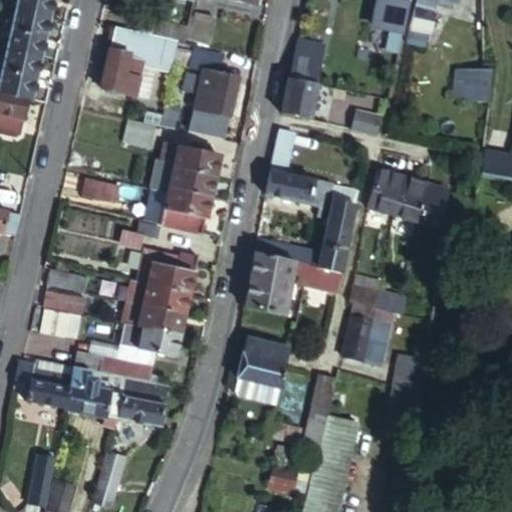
[(15,0),(13,11),(48,18),(51,0),(15,0)]
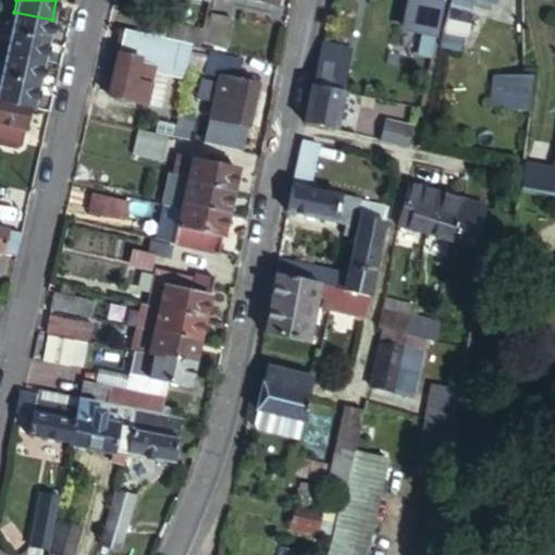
[(416,0),(409,32),(436,37),(445,0),(416,0)]
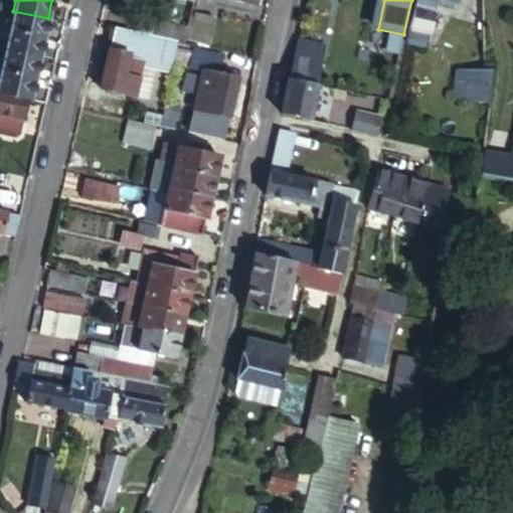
[(459,4),(460,0),(416,0),(414,8),(436,13),(438,4),(454,9),(456,3),(459,4)]
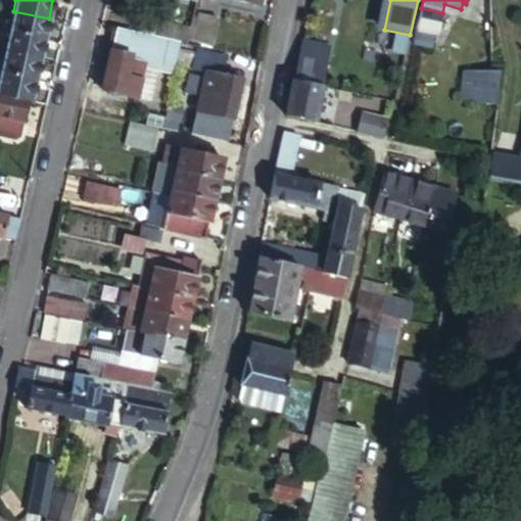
[(421,8),(415,42),(434,46),(442,13),(421,8)]
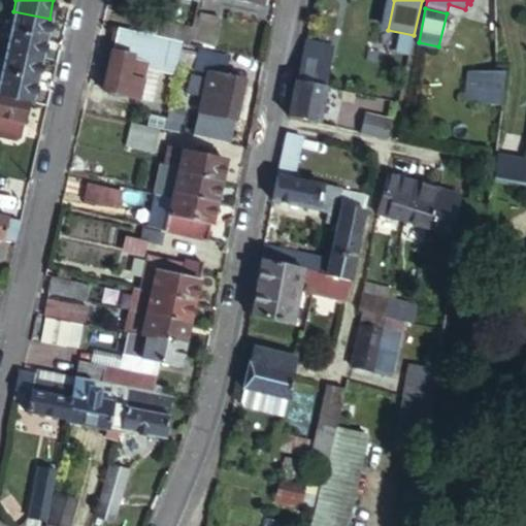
[(210,43),(218,13),(198,9),(192,39),(210,43)]
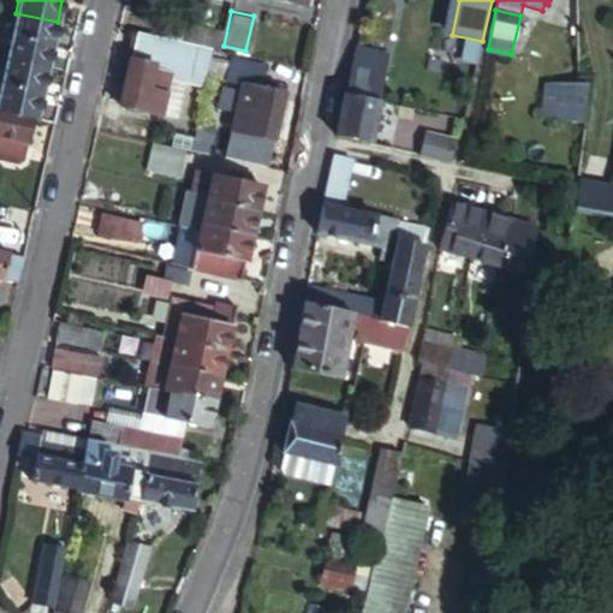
[(10,37),(52,47),(58,22),(16,13),(10,37)]
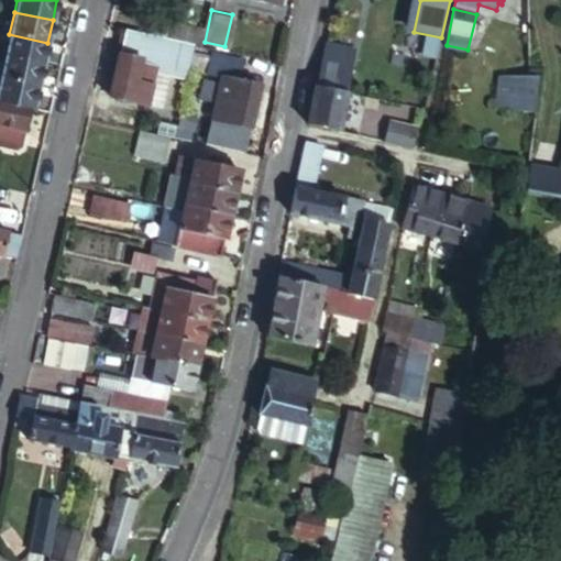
[(195,41),(198,25),(168,19),(166,34),(195,41)]
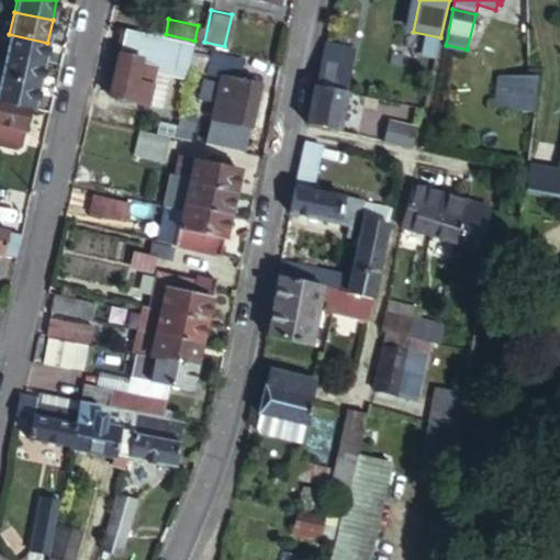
[(187,41),(124,28),(110,96),(150,103),(159,68),(179,73),(187,41)]
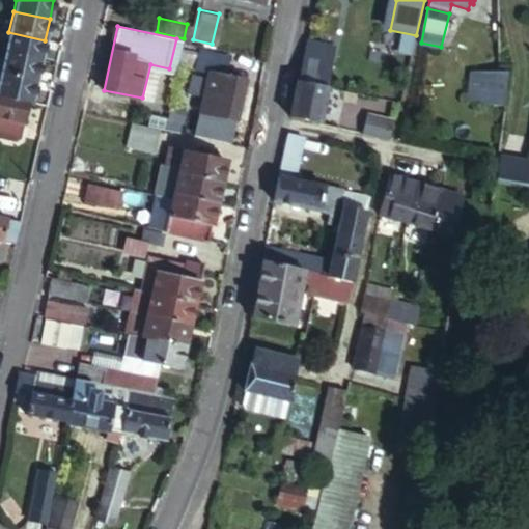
[(4,52),(40,60),(45,40),(8,32),(4,52)]
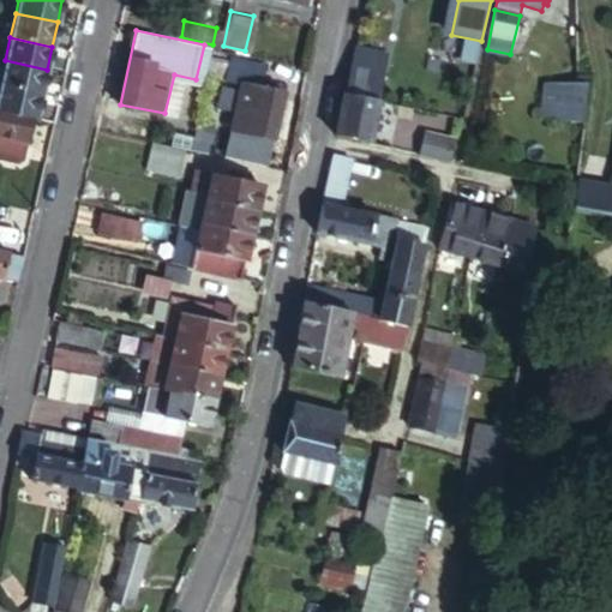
[(393,51),(357,43),(351,66),(373,72),(367,97),(382,100),(393,51)]
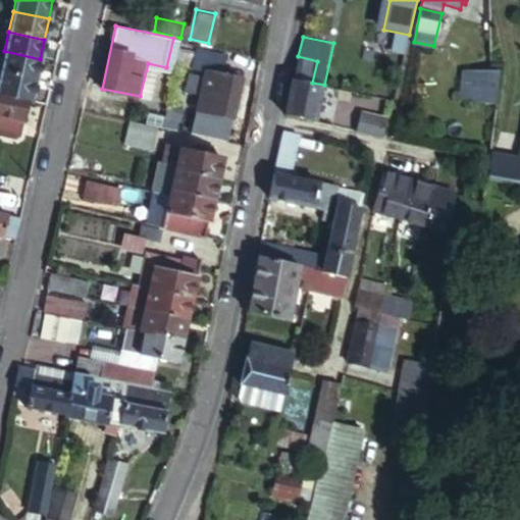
[(196,52),(223,59),(224,54),(197,48),(196,52)]
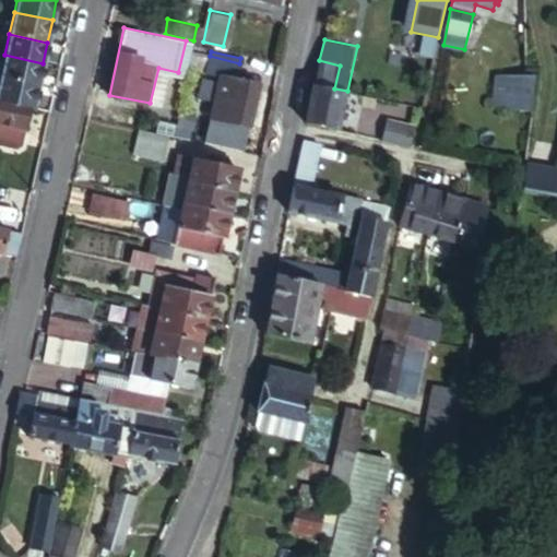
[(0,76),(37,85),(43,63),(4,55),(0,76)]
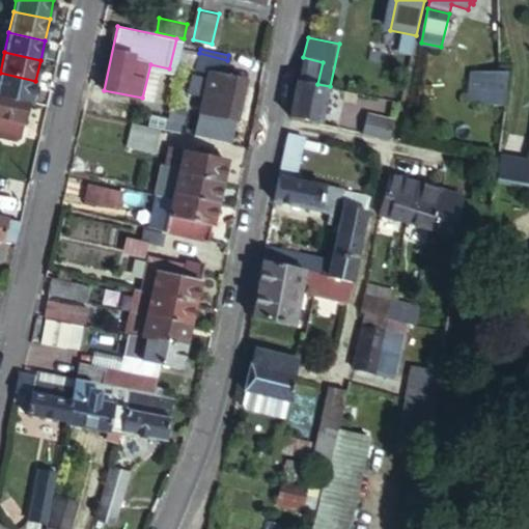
[(223,77),(227,60),(199,53),(195,70),(207,73),(197,111),(233,120),(244,82),(223,77)]
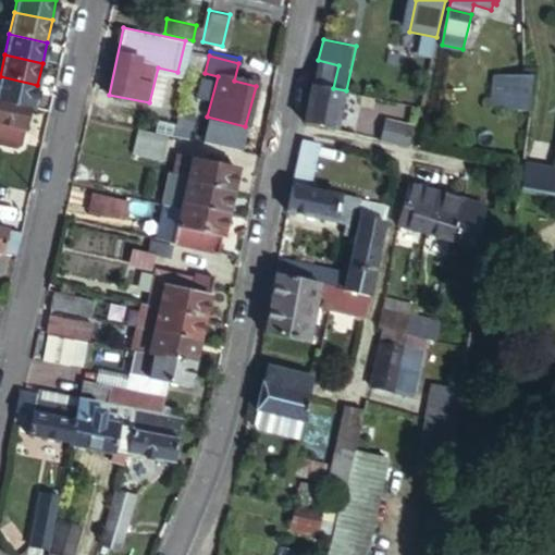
[(338,65),(318,60),(312,84),(333,88),(338,65)]
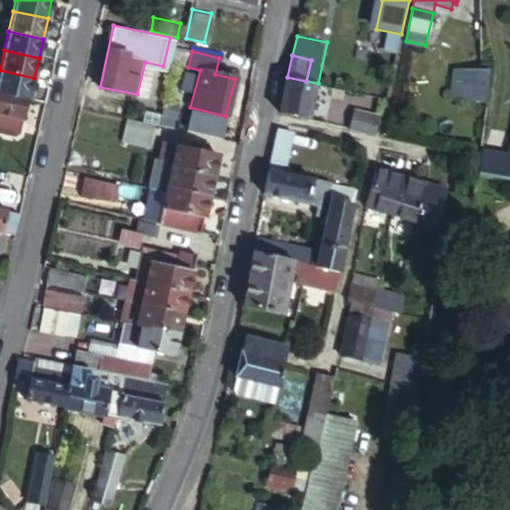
[(137,94),(164,100),(170,67),(163,66),(145,62),(137,94)]
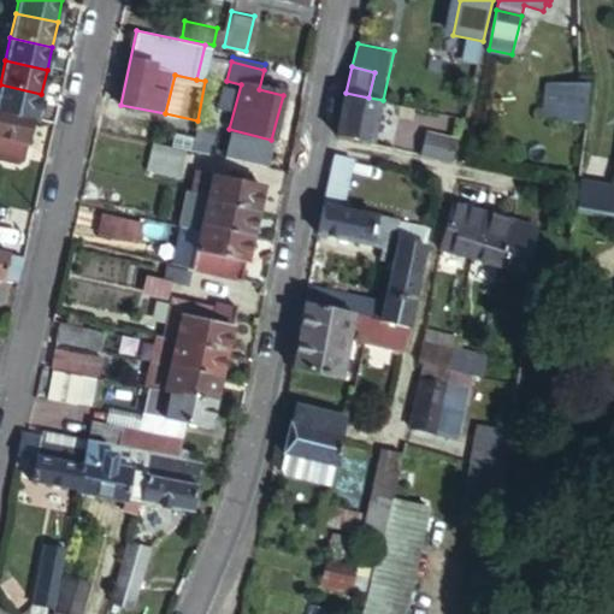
[(0,111),(31,119),(36,120),(41,94),(0,84),(0,111)]
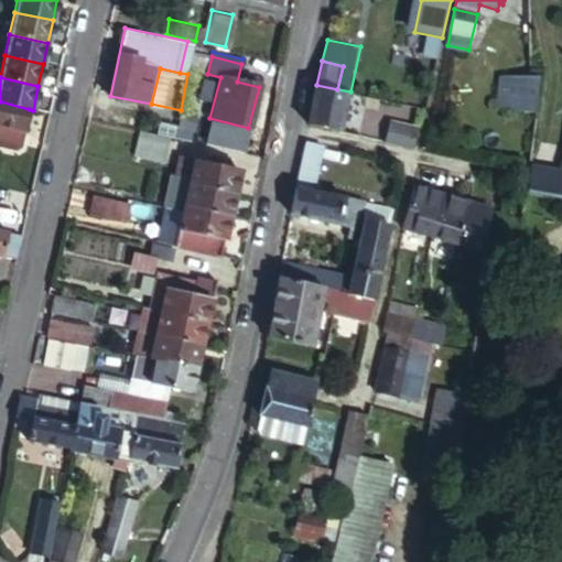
[(499,107),(531,112),(537,82),(504,80),(499,107)]
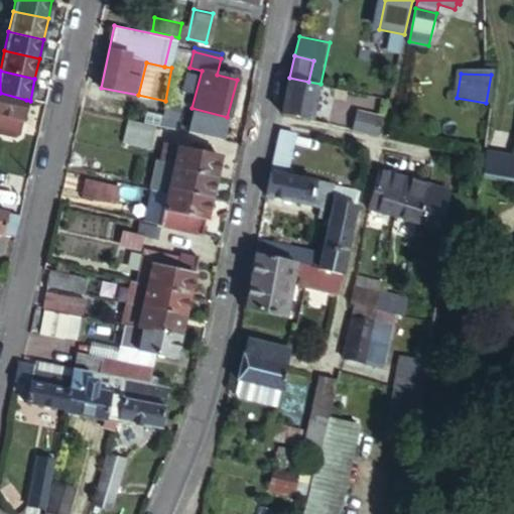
[(308,82),(289,78),(283,114),(312,121),(320,84),(308,82)]
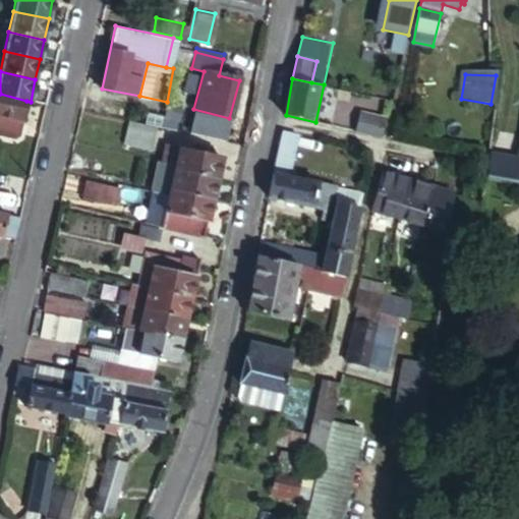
[(0,116),(21,121),(26,101),(0,94),(0,116)]
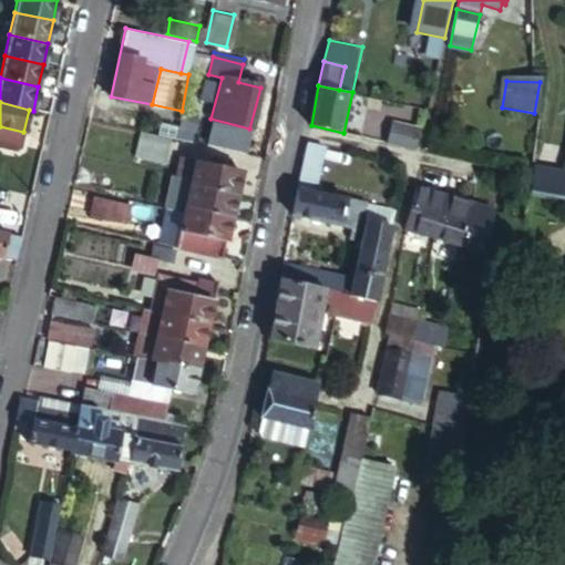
[(391,143),(418,149),(423,125),(396,120),(391,143)]
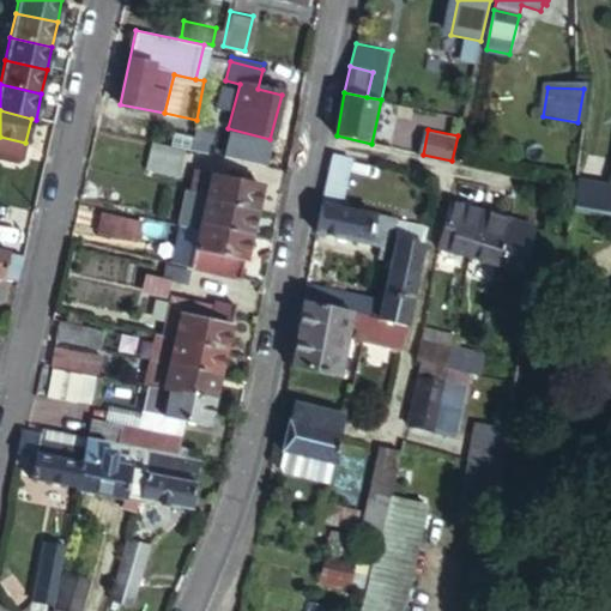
[(179,180),(183,161),(152,152),(146,171),(179,180)]
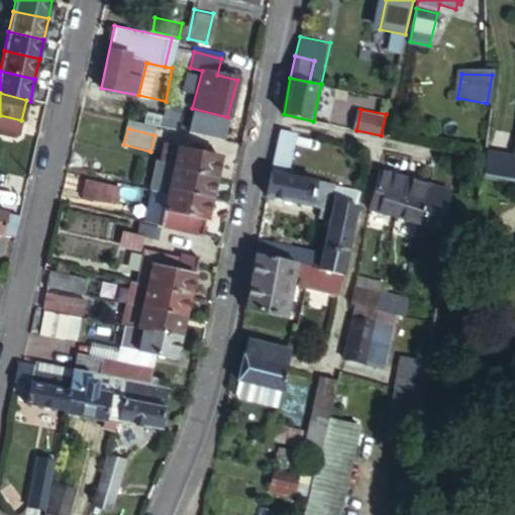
[(284,131),(280,133),(295,138),(289,168),(273,165),(272,171),(304,178),(312,136),(284,131)]
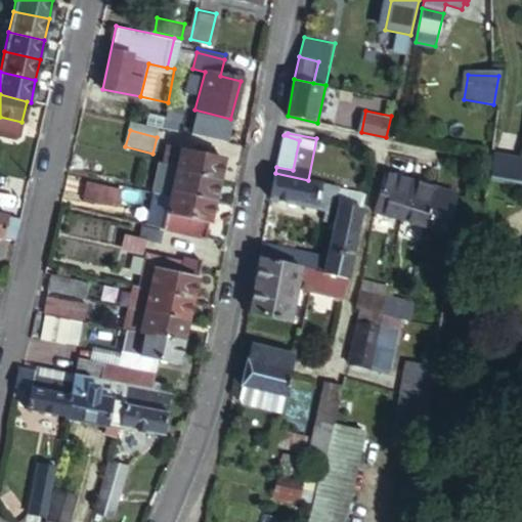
[(299,140),(284,135),(276,167),(293,170),(299,140)]
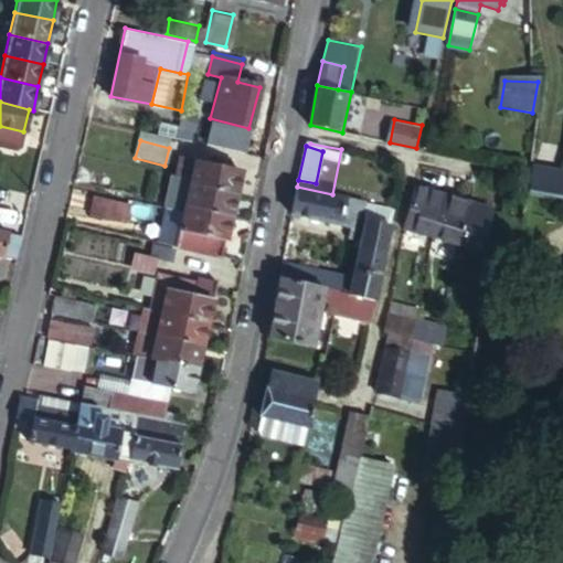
[(174,173),(190,177),(194,159),(179,156),(174,173)]
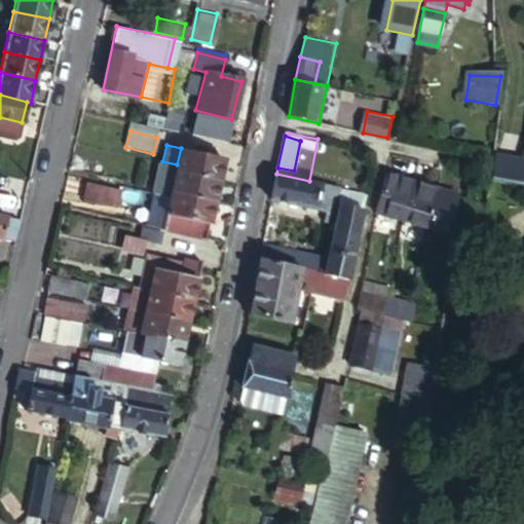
[(177,169),(219,178),(224,157),(181,148),(177,164),(177,169)]
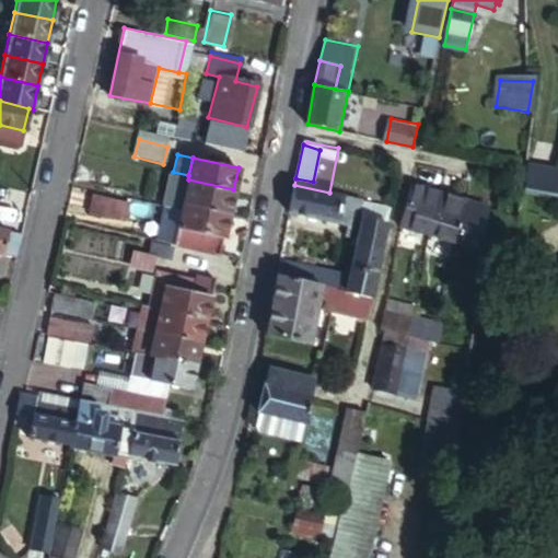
[(557,167),(526,162),(522,190),(557,195),(557,187),(557,167)]
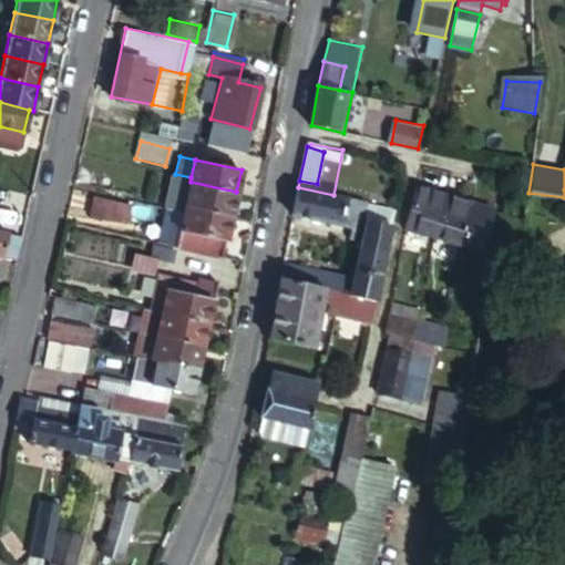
[(186,205),(232,216),(236,192),(191,182),(186,205)]
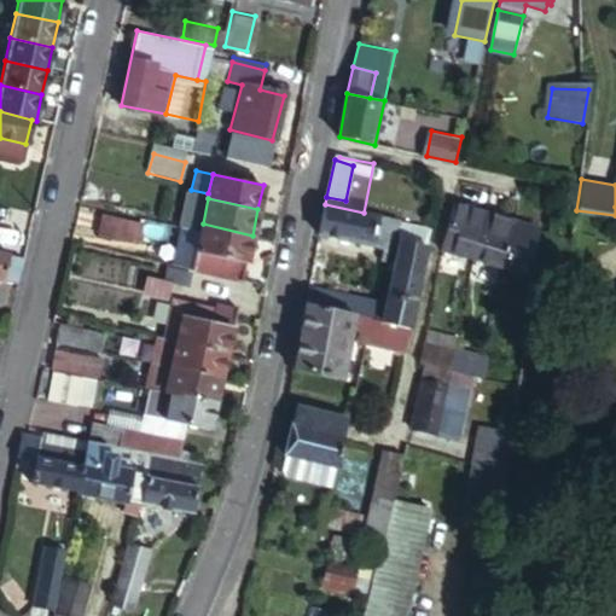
[(364,213),(325,204),(320,232),(394,248),(396,239),(400,221),(364,213)]
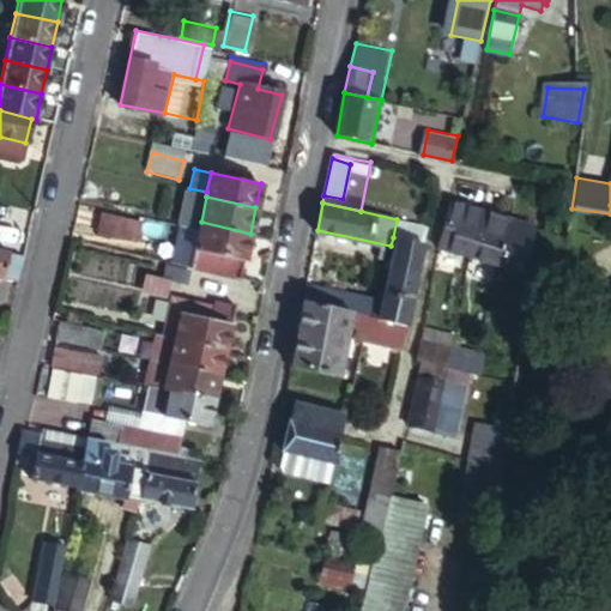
[(458,203),(446,247),(451,249),(466,206),(458,203)]
